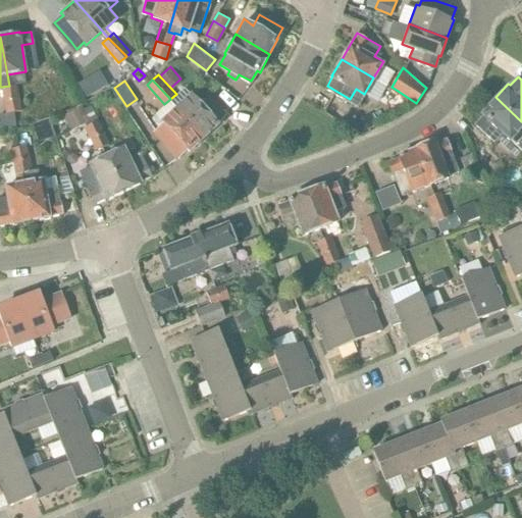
[(2,87),(4,99),(19,96),(18,86),(18,85),(17,84),(9,86),(2,87)]
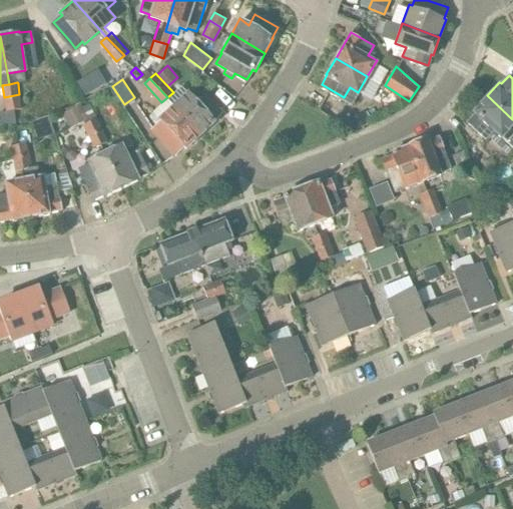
[(172,102),(200,132),(214,119),(213,119),(221,112),(203,92),(196,98),(188,89),(172,102)]
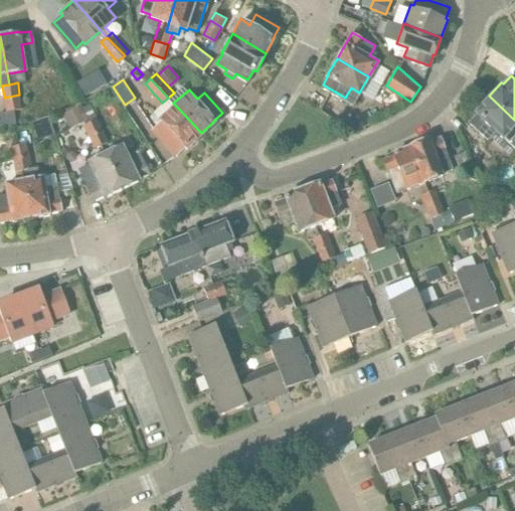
[(14,109),(22,107),(19,95),(4,98),(6,109),(6,110),(14,109)]
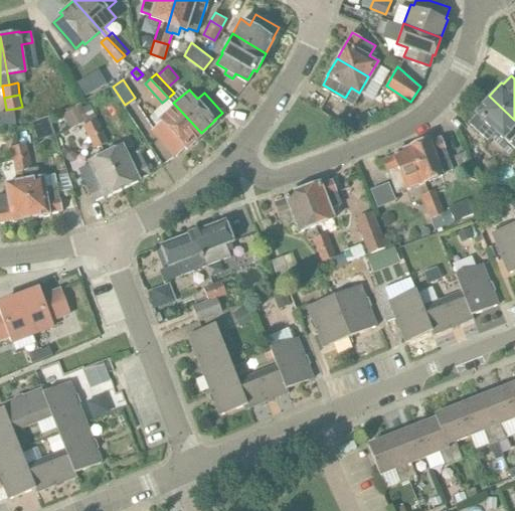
[(496,130),(505,138),(514,126),(514,120),(489,96),(476,111),(477,112),(469,120),(489,138),(496,130)]
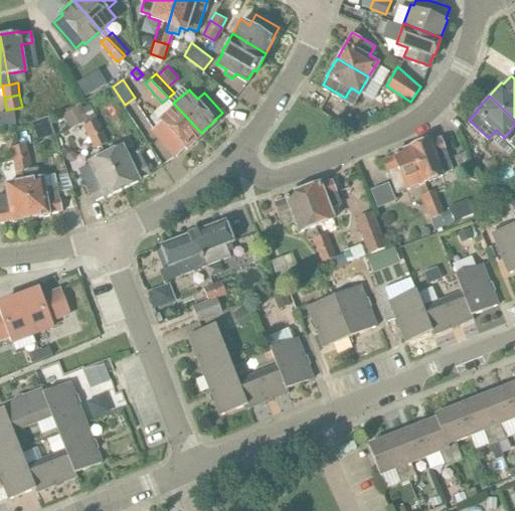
[(89,118),(83,106),(81,100),(61,108),(69,126),(89,118)]
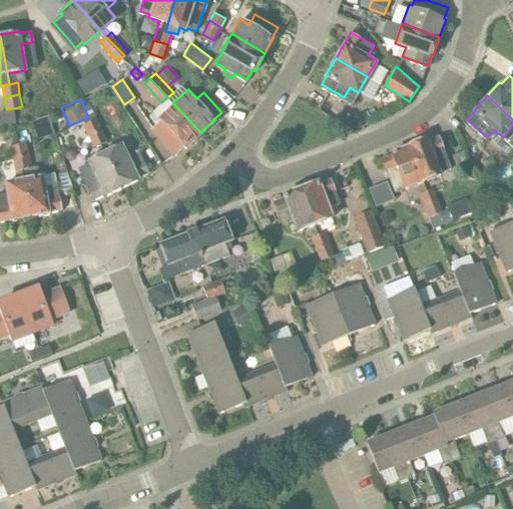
[(185,145),(200,132),(172,102),(157,116),(160,119),(152,126),(175,152),(184,144),(185,145)]
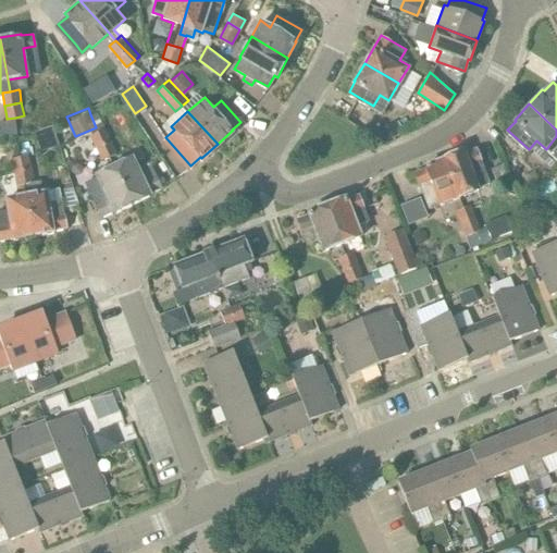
[(0,118),(0,123),(1,133),(19,134),(15,118),(7,119),(7,118),(0,118)]
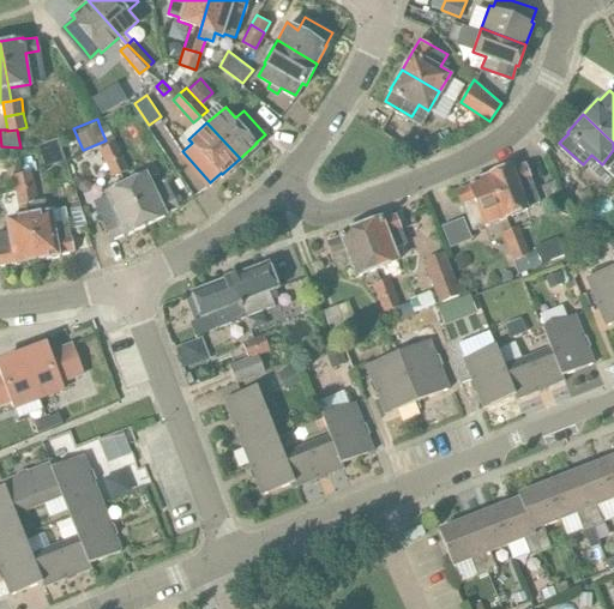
[(445,143),(437,130),(419,140),(427,154),(445,143)]
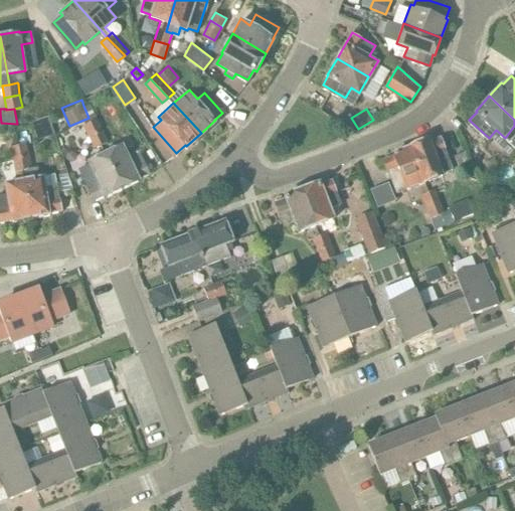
[(42,127),(51,124),(48,115),(38,119),(42,127)]
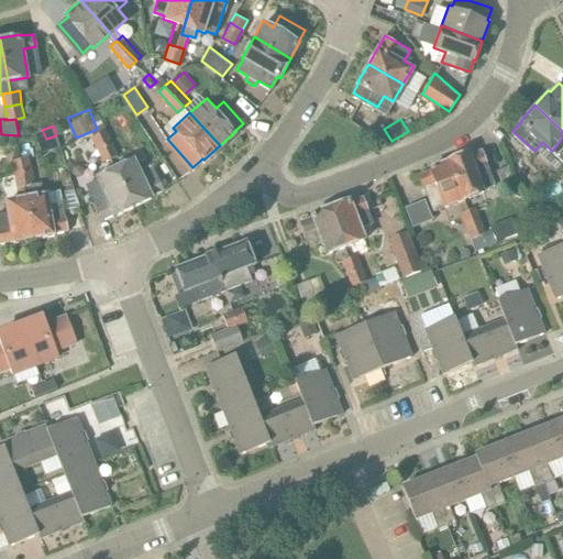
[(99,131),(111,157),(119,153),(107,128),(99,131)]
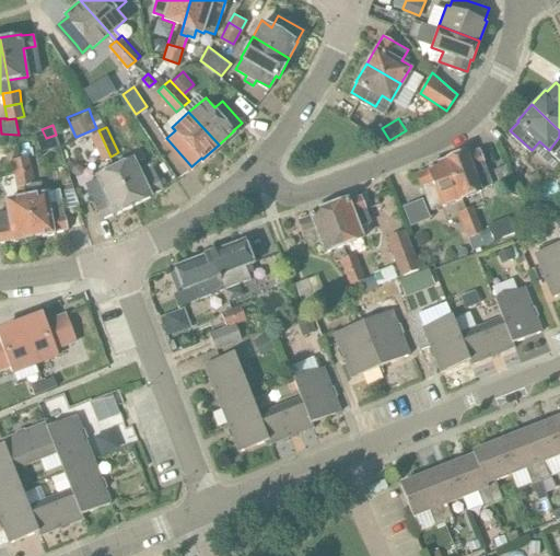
[(103,160),(111,157),(98,130),(91,135),(103,160)]
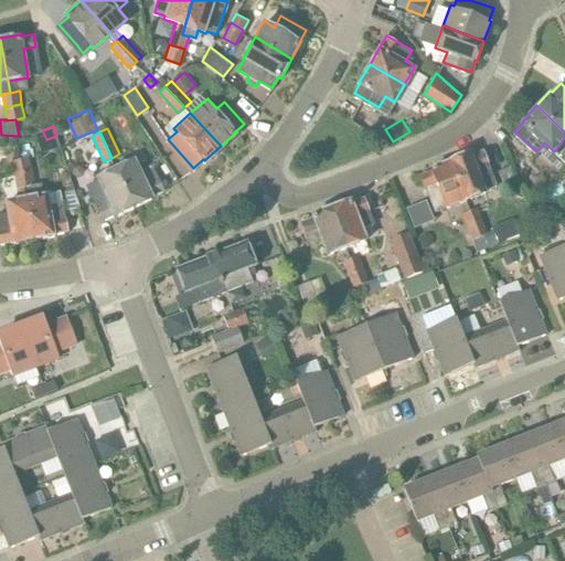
[(452,157),(467,198),(487,191),(482,179),(492,176),(482,148),(471,152),(470,150),(452,157)]
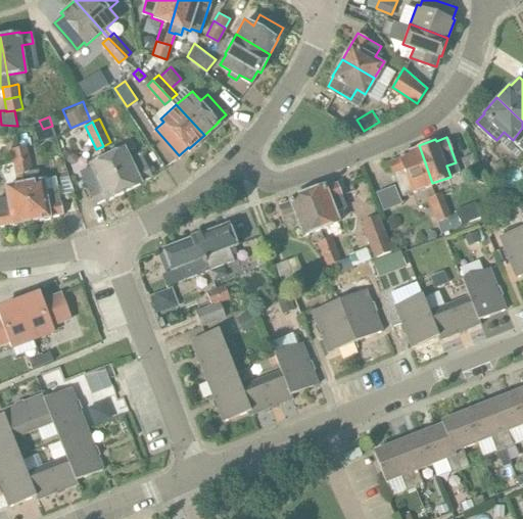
[(27,144),(11,146),(10,147),(12,157),(12,158),(30,156),(27,144)]
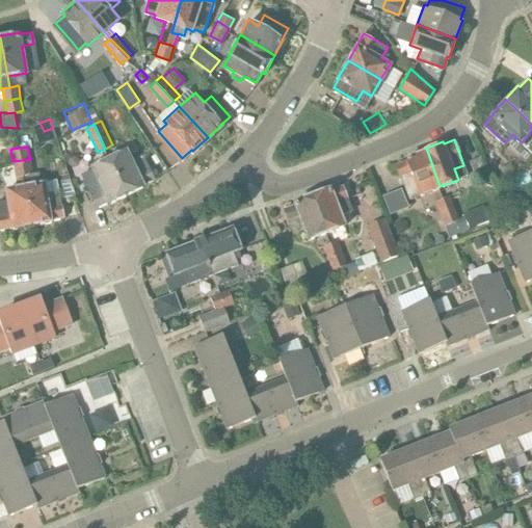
[(109,156),(127,193),(144,185),(143,183),(154,178),(142,153),(132,158),(127,148),(109,156)]
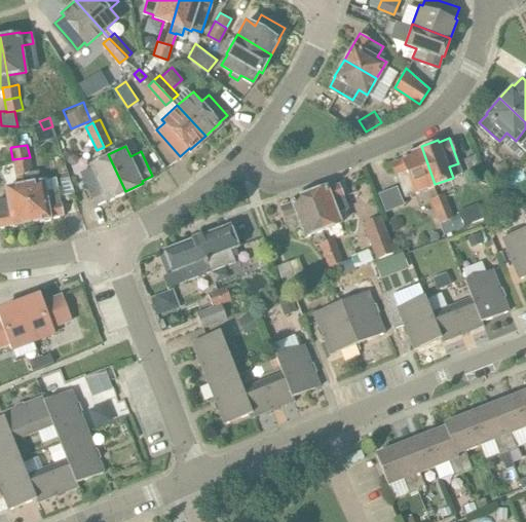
[(405,195),(435,184),(421,146),(418,147),(419,148),(402,154),(402,155),(391,159),(405,195)]
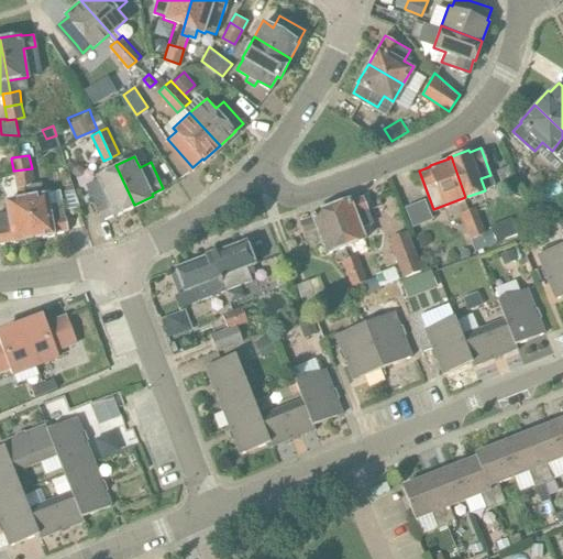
[(506,190),(518,186),(509,163),(496,168),(506,190)]
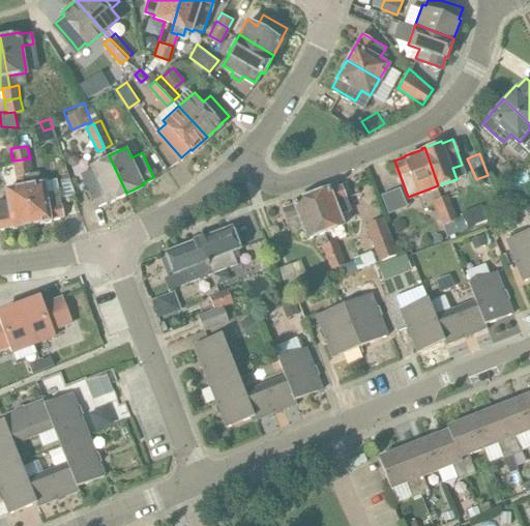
[(109,202),(126,193),(109,155),(89,165),(94,175),(85,179),(97,204),(108,200),(109,202)]
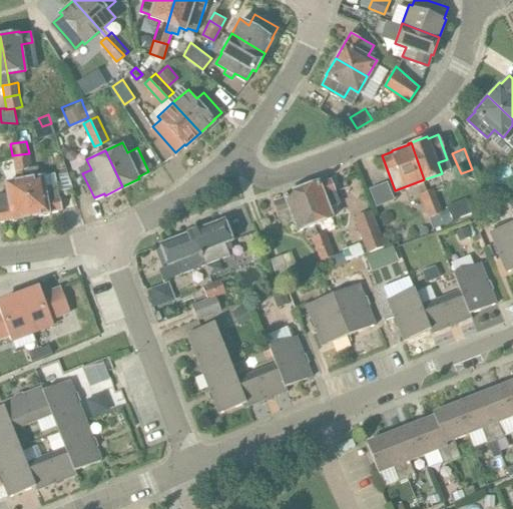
[(12,218),(31,215),(23,166),(31,165),(29,153),(12,155),(15,168),(17,168),(18,176),(0,179),(0,216),(0,219),(12,217),(12,218)]
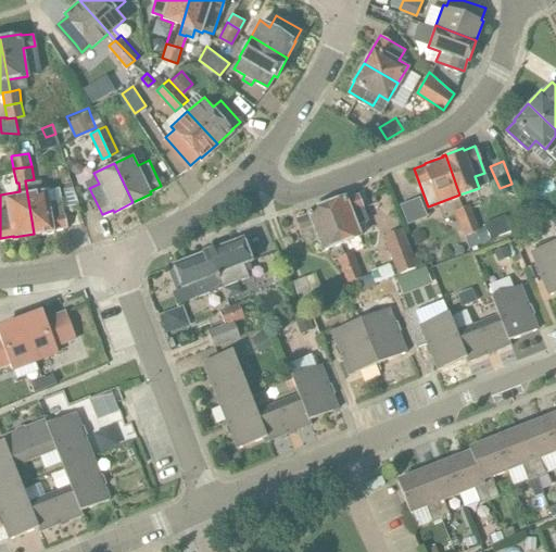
[(42,189),(40,178),(34,179),(25,180),(34,234),(54,229),(53,227),(65,225),(61,198),(50,200),(48,188),(42,189)]
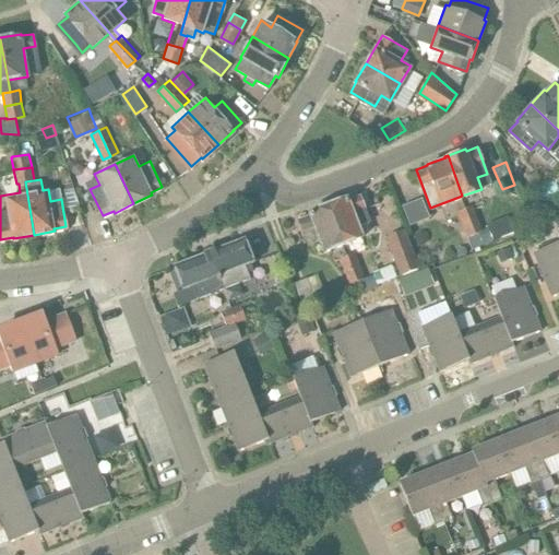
[(79,202),(74,189),(66,191),(68,204),(79,202)]
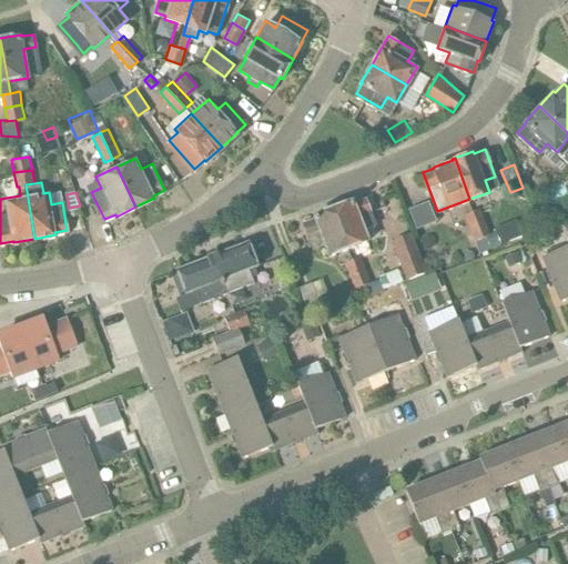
[(334,207),(350,249),(371,240),(366,228),(376,223),(365,195),(354,200),(353,199),(334,207)]
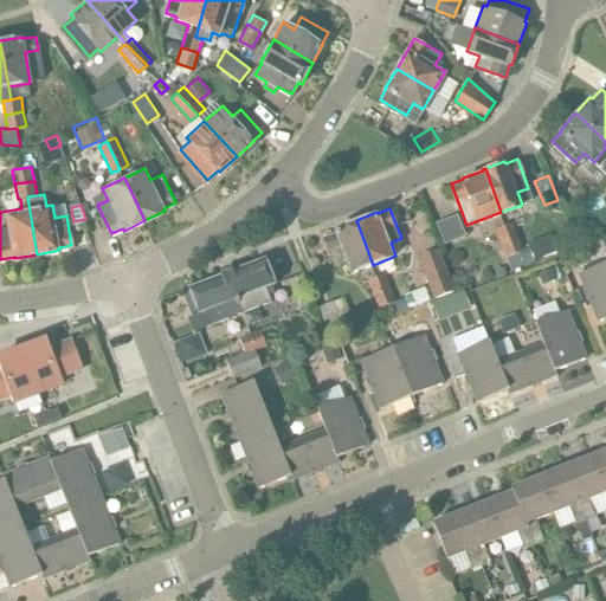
[(440,224),(450,245),(471,237),(462,214),(440,224)]
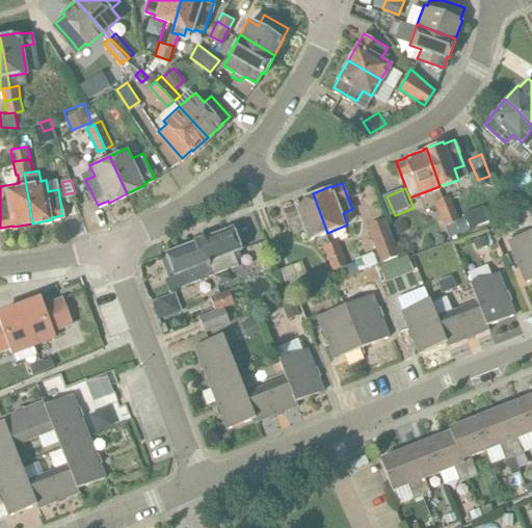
[(308,240),(327,233),(313,193),(296,200),(296,201),(284,206),(293,232),(303,228),(308,240)]
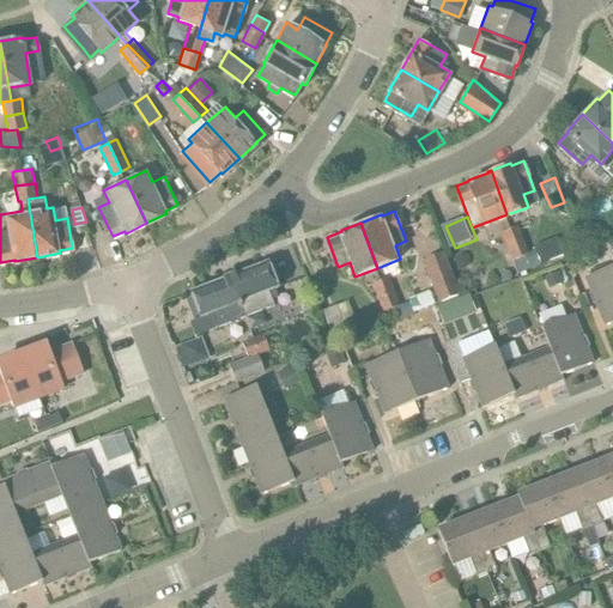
[(507,243),(523,236),(519,223),(502,229),(507,243)]
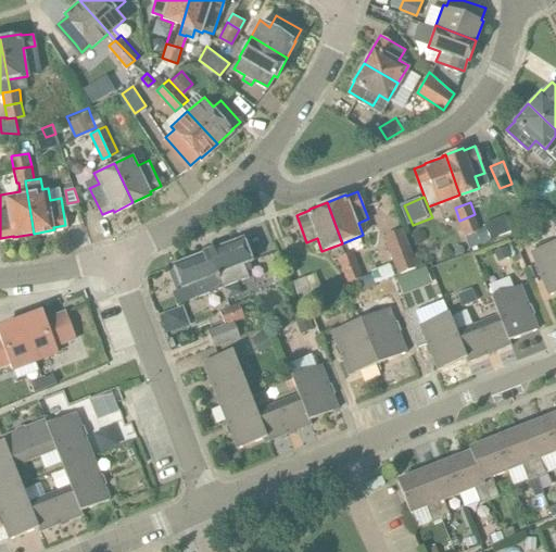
[(512,227),(505,212),(485,220),(492,236),(512,227)]
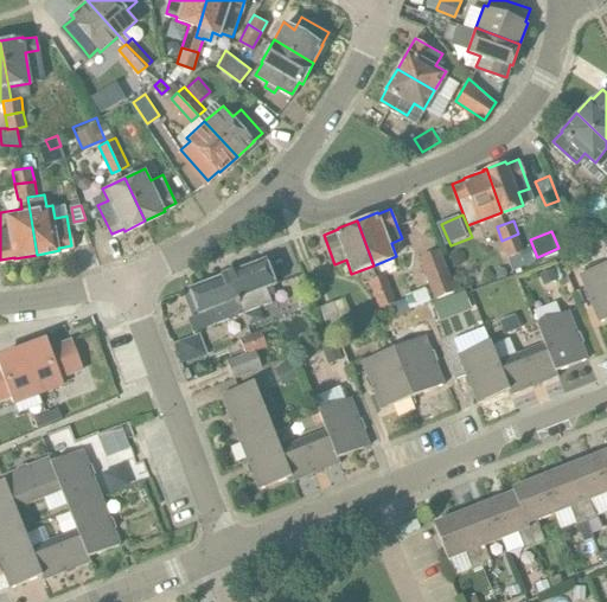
[(502,241),(508,256),(519,251),(524,250),(518,234),(502,241)]
